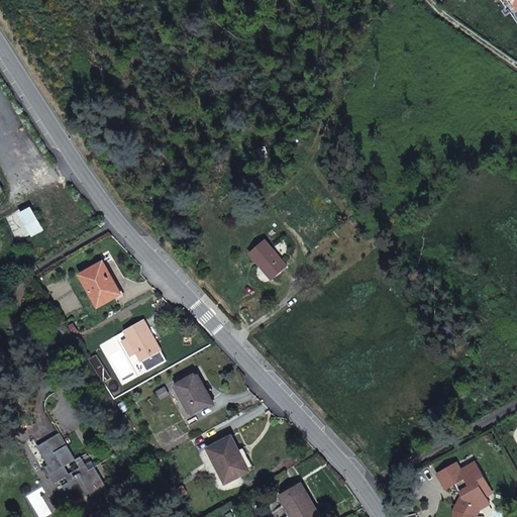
[(274,279),(288,267),(265,240),(250,253),(264,269),(265,268),(274,279)]
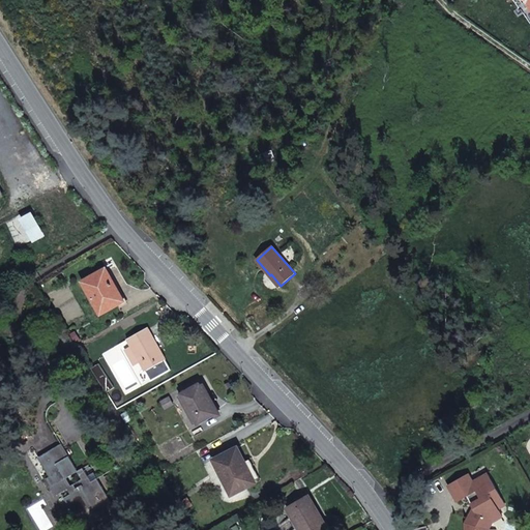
[(112,280),(106,268),(83,282),(101,315),(121,303),(109,281),(112,280)]
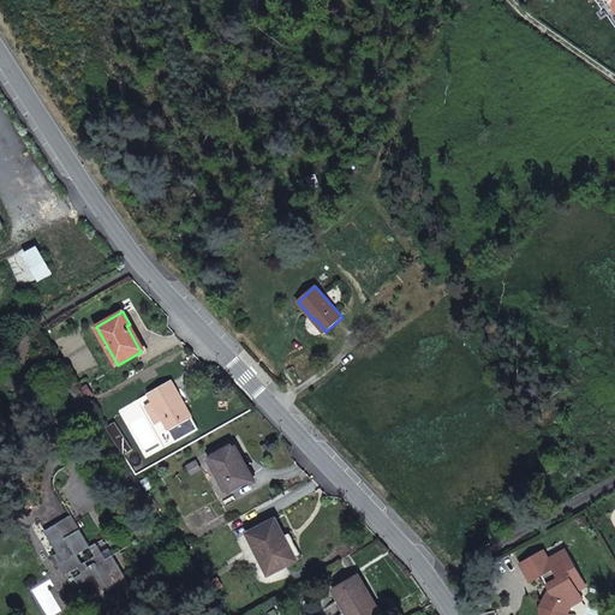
[(126,326),(141,352),(144,350),(130,324),(126,326)]
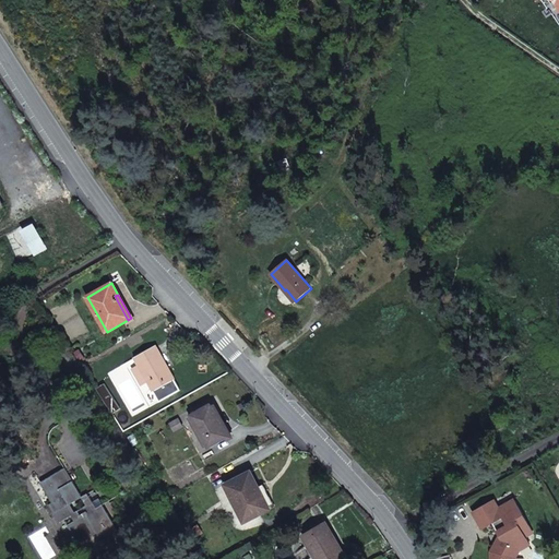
[(154,391),(175,380),(156,346),(135,358),(140,366),(132,369),(142,384),(149,381),(154,391)]
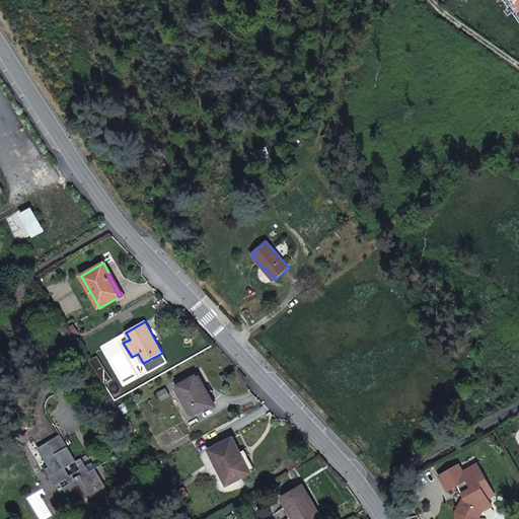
[(90,360),(100,377),(107,373),(97,356),(90,360)]
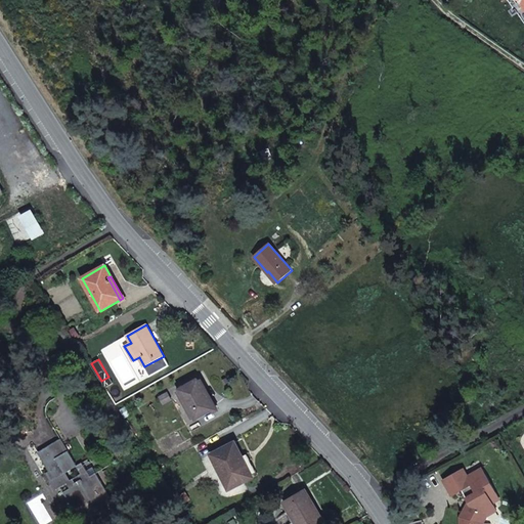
[(179,389),(195,419),(214,409),(198,379),(179,389)]
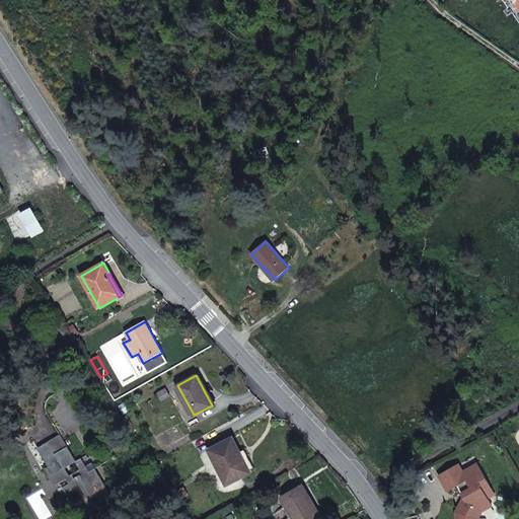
[(129,411),(125,403),(120,406),(124,414),(129,411)]
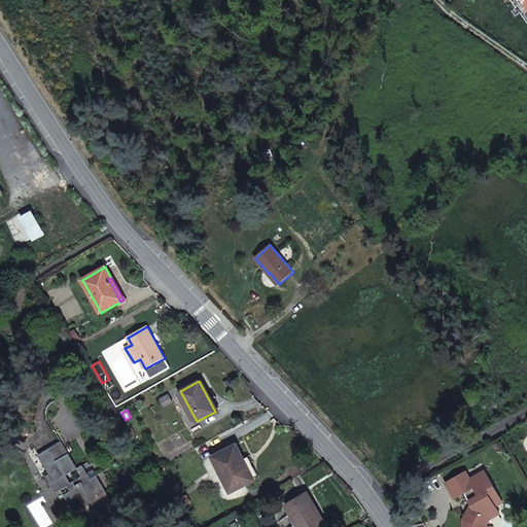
[(95,508),(104,524),(118,515),(105,493),(107,492),(102,484),(100,485),(96,477),(91,480),(88,473),(84,467),(79,470),(78,471),(81,477),(71,483),(66,476),(77,468),(62,442),(39,455),(43,461),(50,473),(49,473),(47,475),(58,491),(68,486),(71,491),(66,494),(75,511),(91,501),(92,502),(95,508)]
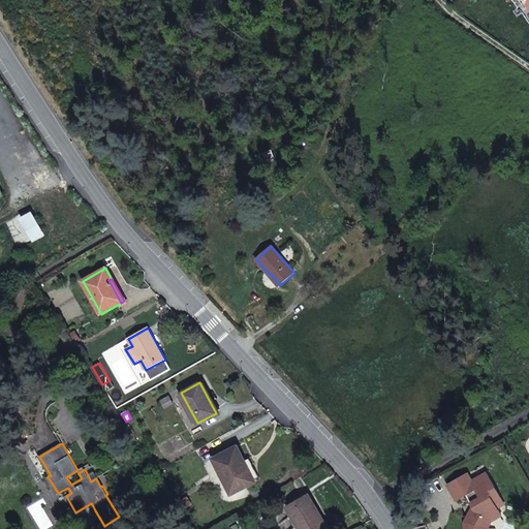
[(245,460),(238,446),(213,459),(231,494),(252,484),(241,462),(245,460)]
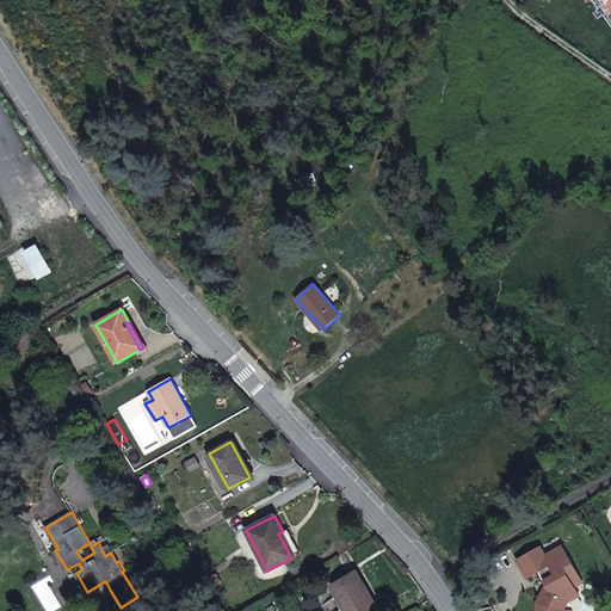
[(278,534),(291,559),(295,556),(283,531),(278,534)]
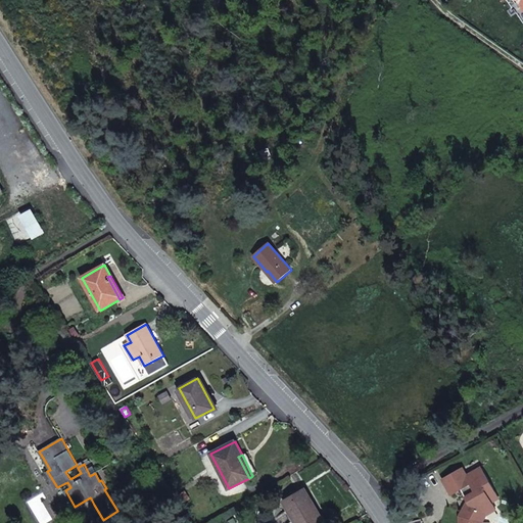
[(442,480),(450,495),(461,489),(467,502),(469,505),(465,512),(462,512),(459,516),(458,522),(481,522),(485,515),(494,510),(489,500),(496,495),(481,468),(466,476),(462,468),(442,480)]
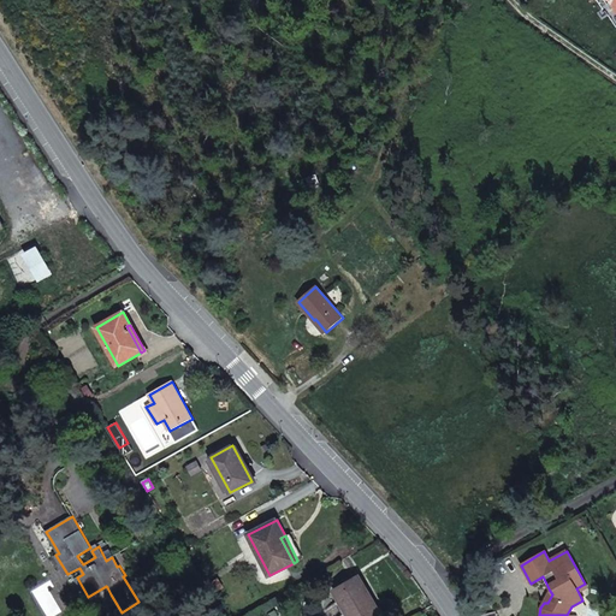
[(333,591),(348,615),(378,615),(381,614),(360,576),(333,591)]
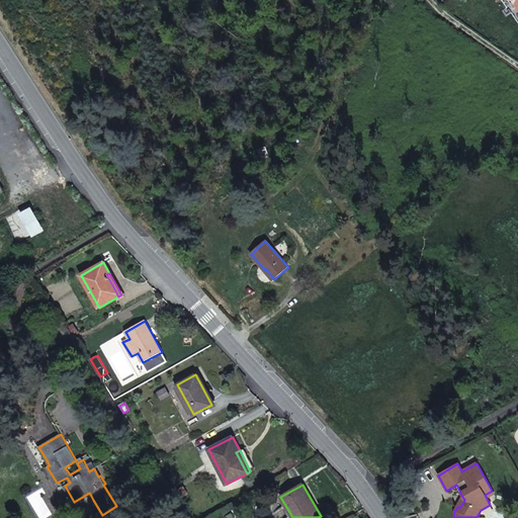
[(74,502),(73,503),(77,510),(93,500),(90,494),(89,493),(74,502)]
